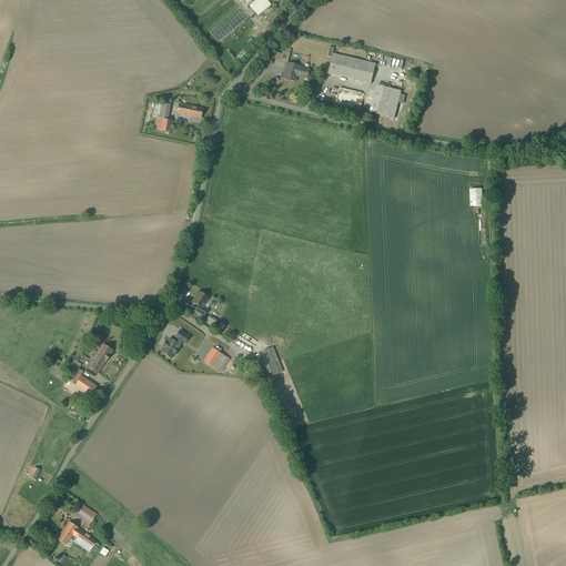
[(290,51),(282,49),(280,59),(287,60),(290,51)]
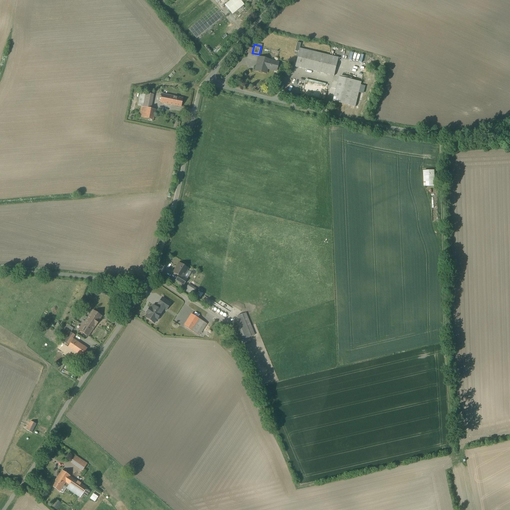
[(299,47),(295,65),(334,74),(338,56),(299,47)]
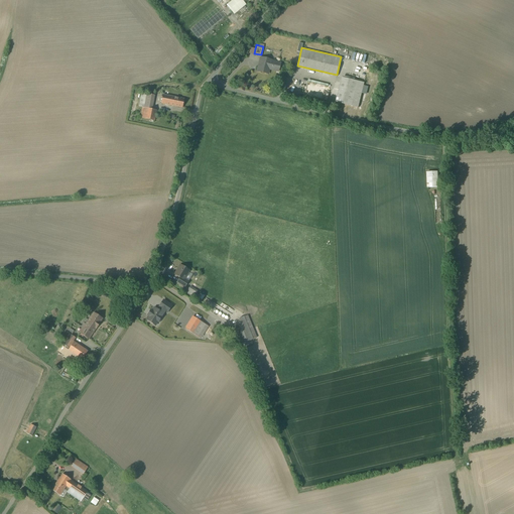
[(278,61),(258,56),(255,70),(266,72),(267,68),(276,70),(278,61)]
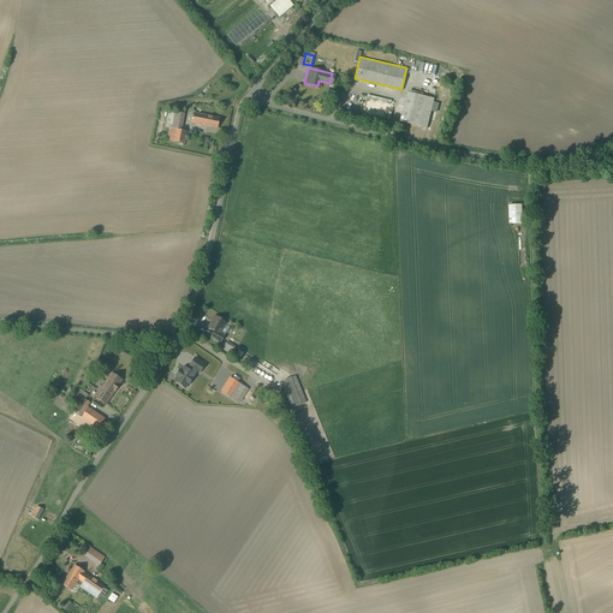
[(434,97),(408,90),(400,120),(427,126),(434,97)]
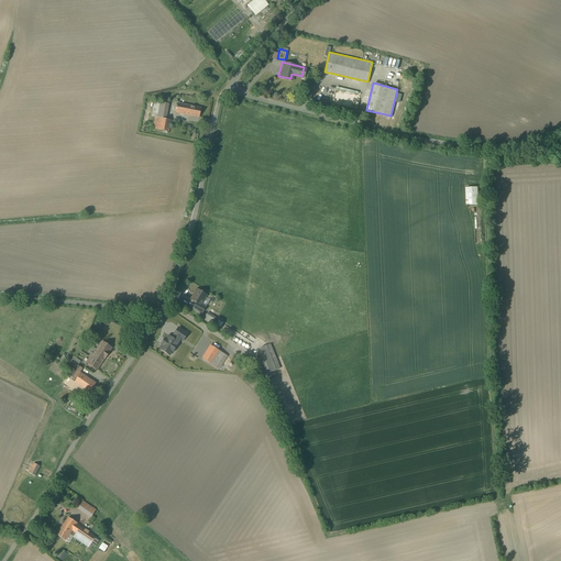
[(168,102),(154,100),(151,114),(155,116),(153,128),(168,130),(168,128),(171,119),(164,118),(165,114),(166,114),(168,102)]
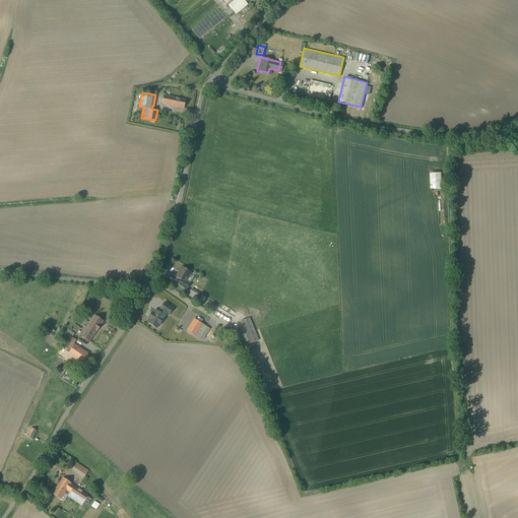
[(184,99),(163,93),(160,103),(182,107),(184,99)]
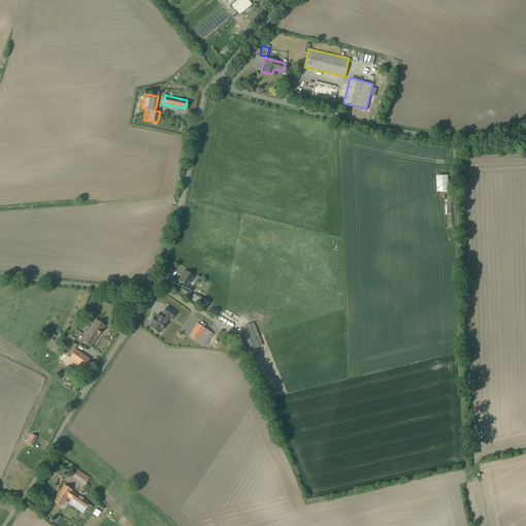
[(447,174),(436,174),(436,191),(448,190),(447,174)]
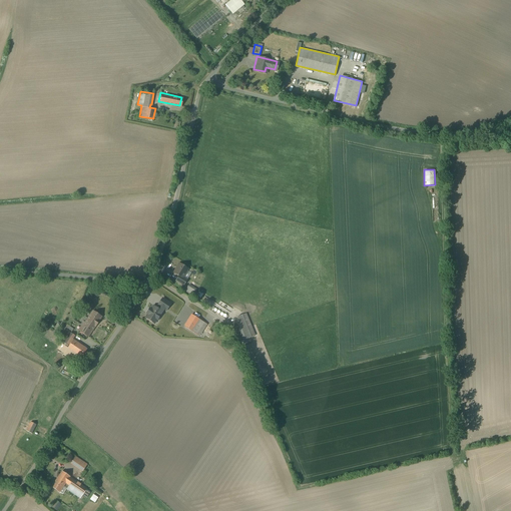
[(184,279),(183,277),(188,269),(177,262),(171,272),(177,276),(174,280),(181,284),(184,279)]
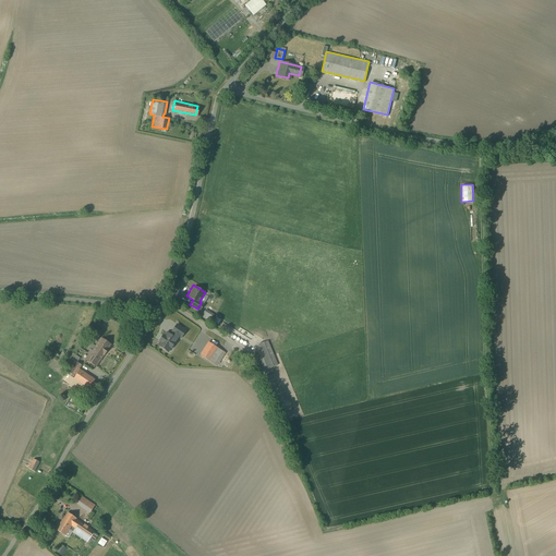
[(210,313),(203,309),(200,314),(207,318),(210,313)]
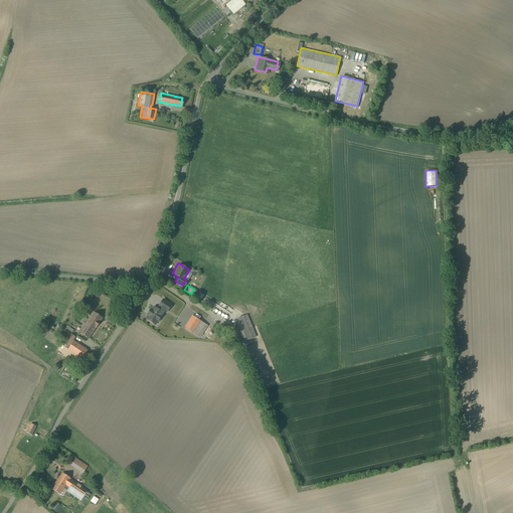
[(153,304),(145,316),(154,322),(163,309),(165,311),(168,305),(160,300),(156,306),(153,304)]
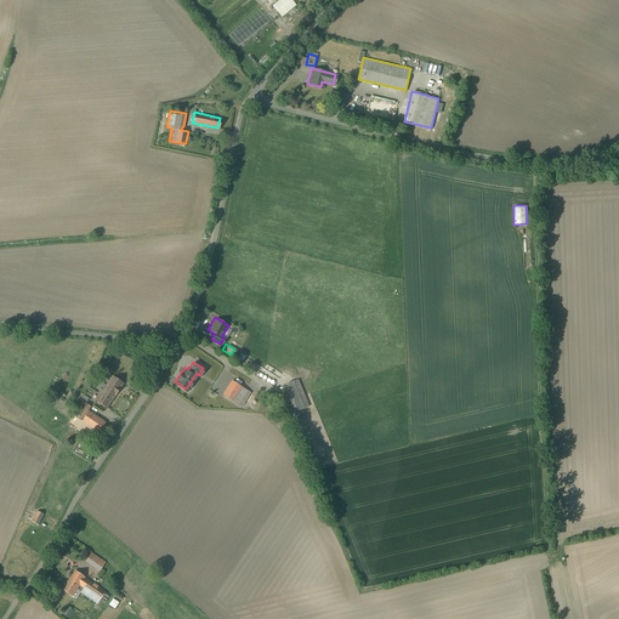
[(104,405),(120,382),(111,375),(101,390),(100,388),(94,398),(104,405)]
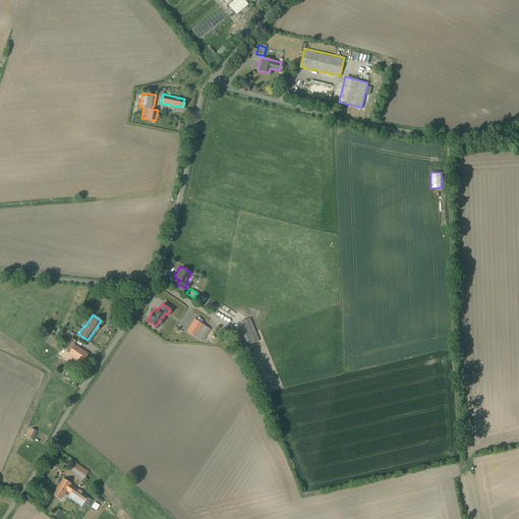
[(248,316),(239,321),(240,324),(234,326),(241,346),(257,339),(248,316)]
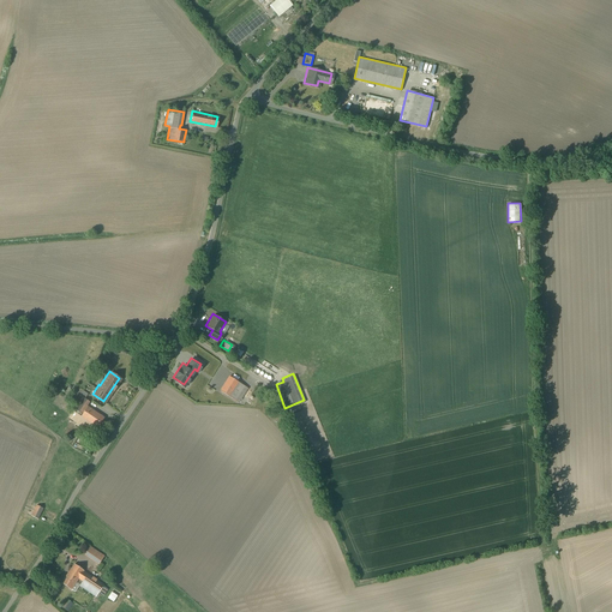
[(237,400),(245,385),(227,375),(219,389),(237,400)]
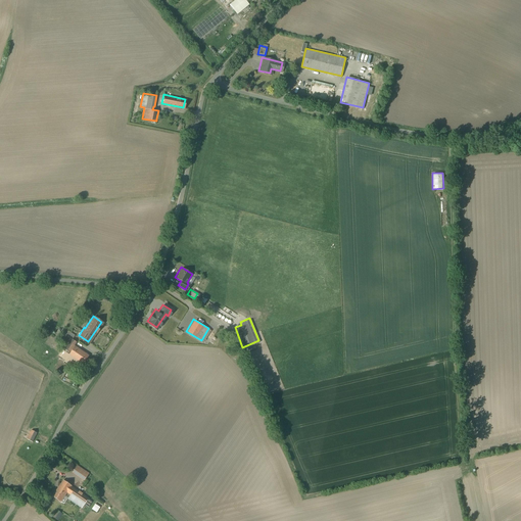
[(58,354),(79,369),(88,356),(74,345),(76,342),(67,337),(66,339),(67,340),(62,347),(58,354)]
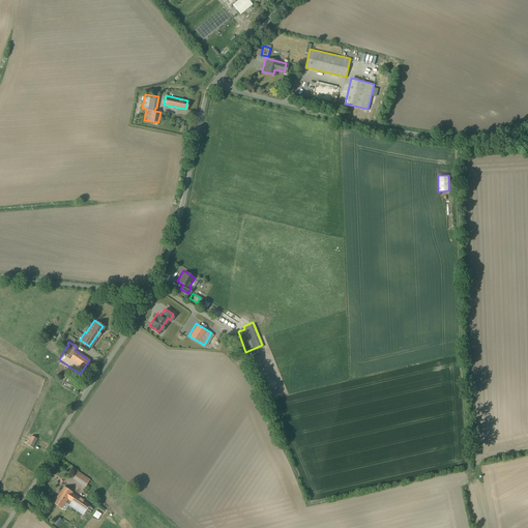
[(32,446),(36,437),(31,434),(27,443),(32,446)]
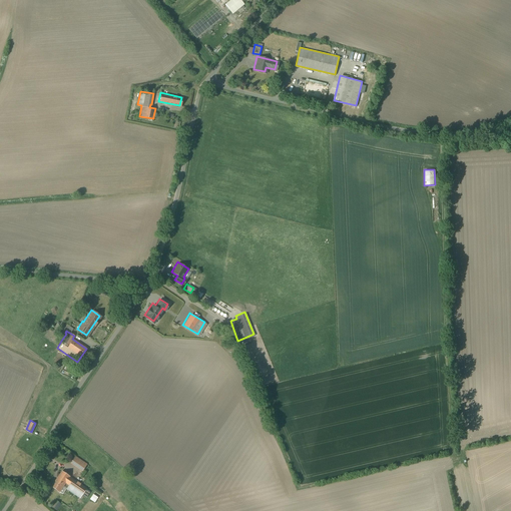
[(75,455),(70,462),(82,469),(86,463),(75,455)]
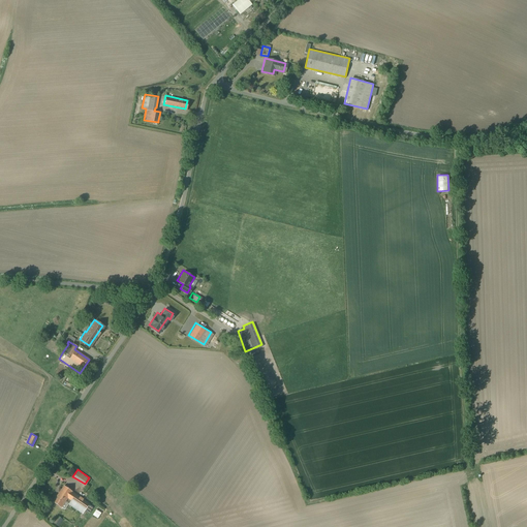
[(69,490),(62,485),(51,500),(59,505),(65,496),(69,499),(66,502),(81,513),(83,508),(87,510),(91,505),(81,498),(82,498),(78,495),(78,496),(69,490)]
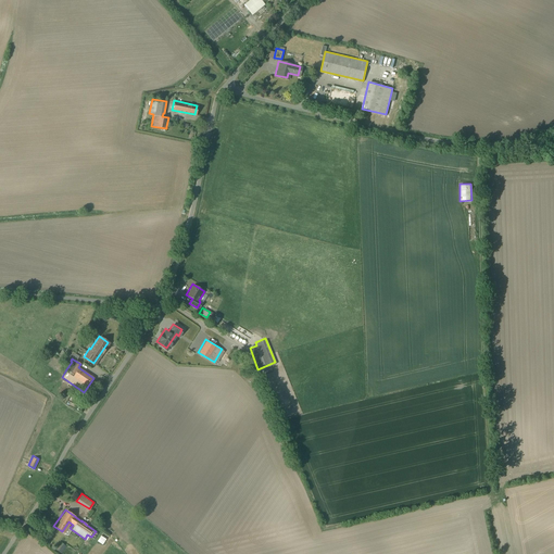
All buildings are outlined.
